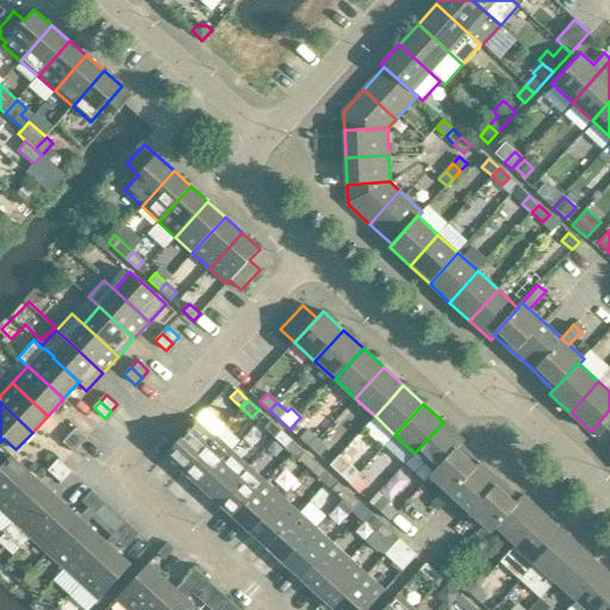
[(182,471),(215,436),(197,419),(165,455),(182,471)]
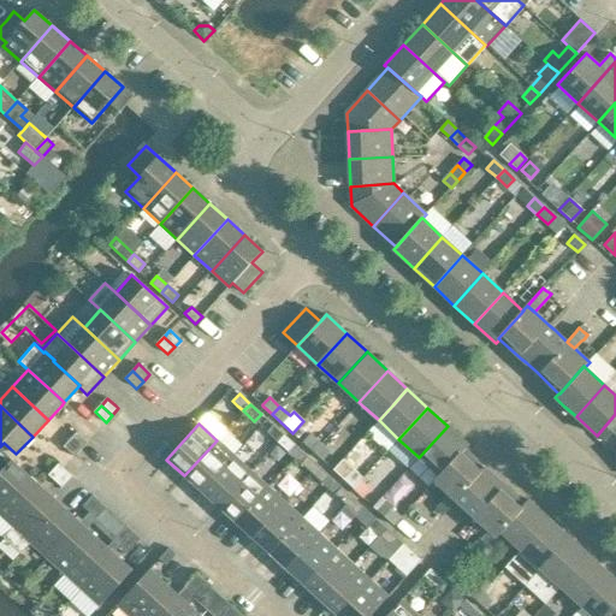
[(284,434),(273,425),(267,432),(278,442),(284,434)]
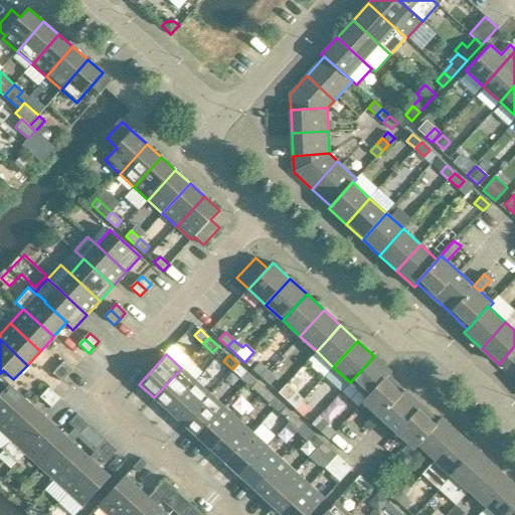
[(350,382),(341,392),(358,407),(363,401),(367,397),(388,375),(391,372),(374,356),(350,382)]
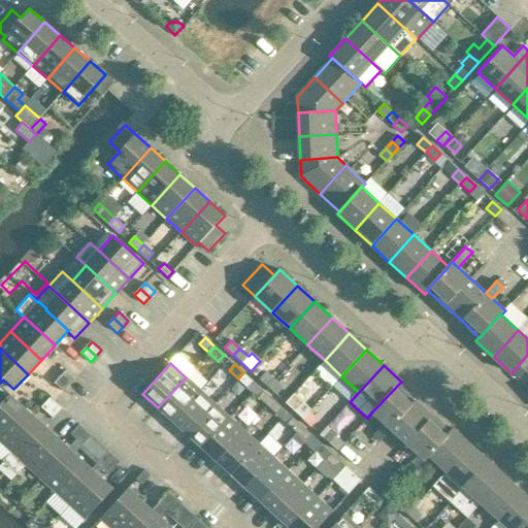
[(65,370),(60,376),(69,385),(74,378),(65,370)]
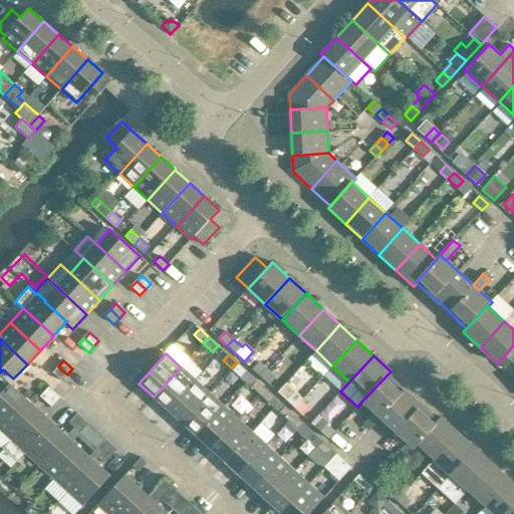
[(246,371),(237,362),(232,368),(241,377),(246,371)]
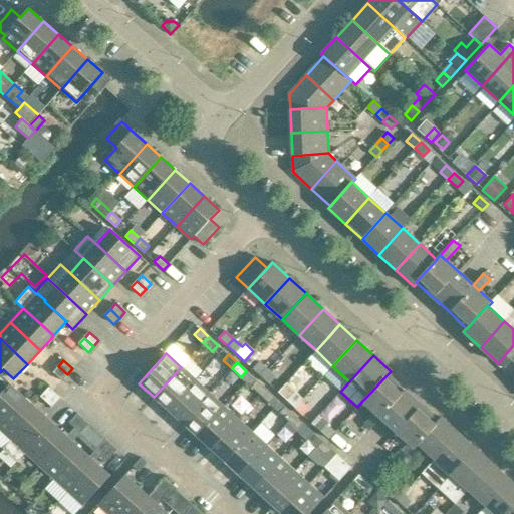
[(252,368),(261,376),(267,369),(258,362),(252,368)]
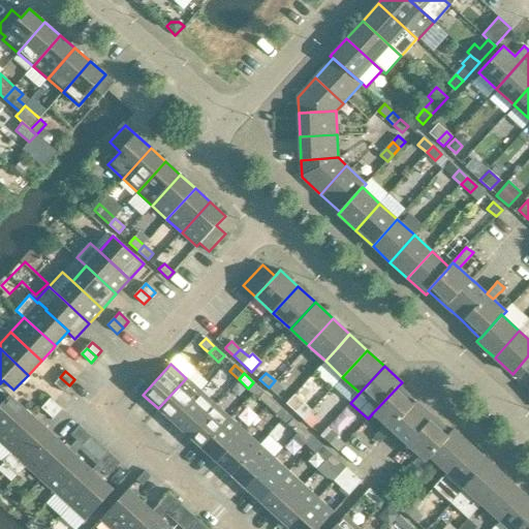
[(64,392),(69,385),(60,377),(55,383),(64,392)]
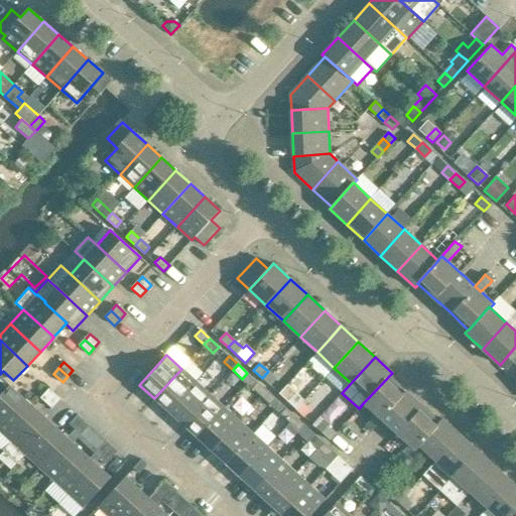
[(154,398),(168,411),(196,382),(181,369),(154,398)]
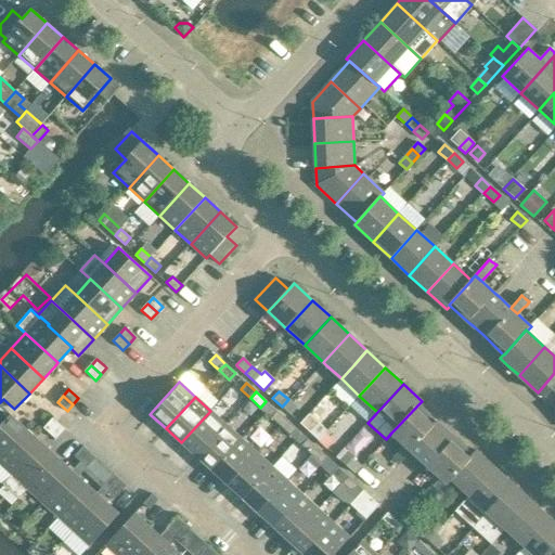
[(282,407),(291,415),(297,408),(288,399),(282,407)]
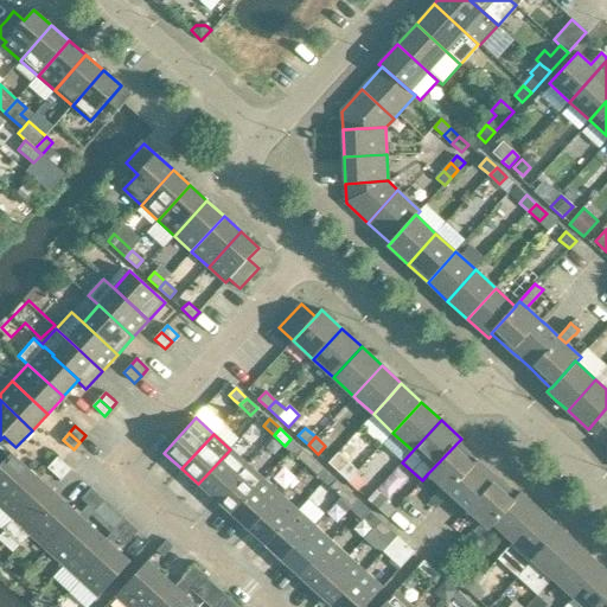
[(0,499),(29,468),(0,442),(0,499)]
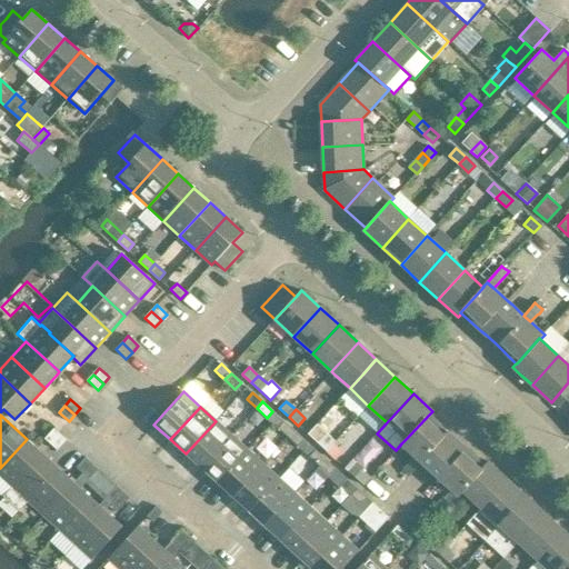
[(438,477),(451,490),(459,497),(462,491),(485,466),(483,465),(465,448),(465,447),(451,436),(449,433),(429,415),(406,439),(401,443),(415,457),(422,462),(426,466),(437,477),(438,477)]
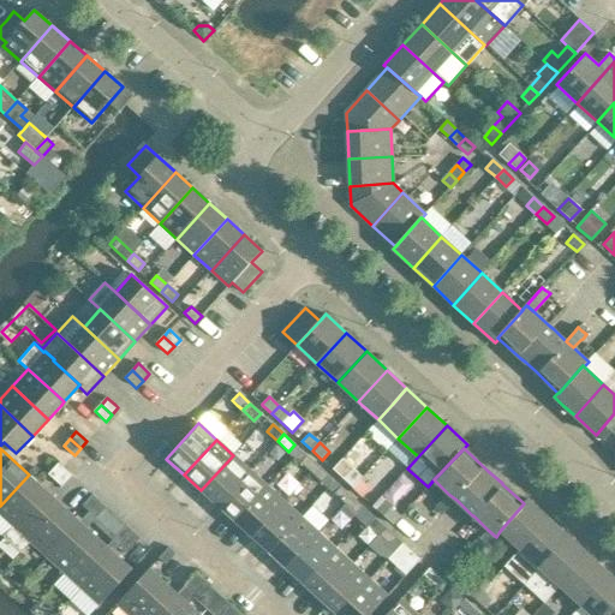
[(250,471),(233,455),(201,490),(218,506),(250,471)]
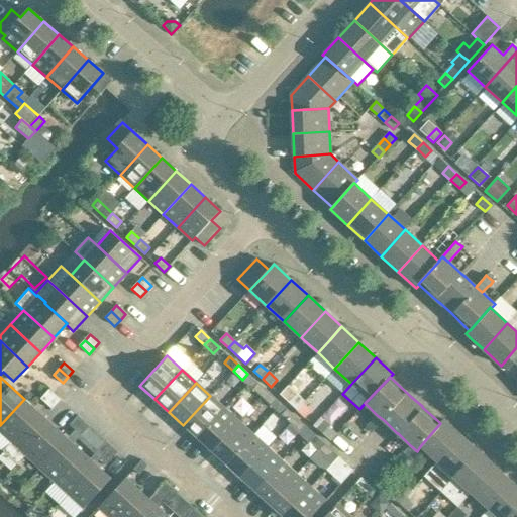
[(267,391),(257,383),(252,389),(262,397),(267,391)]
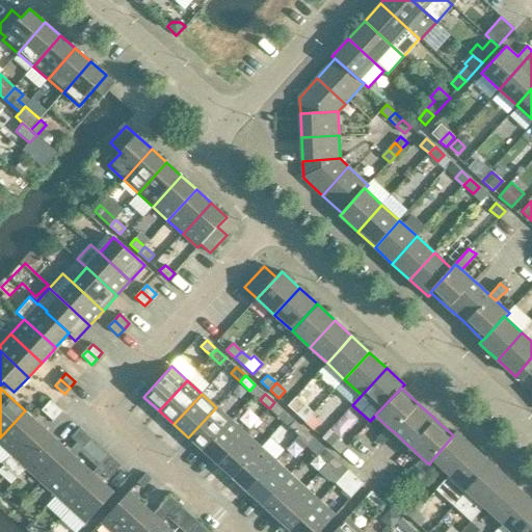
[(288,405),(306,422),(312,415),(314,411),(296,396),(288,405)]
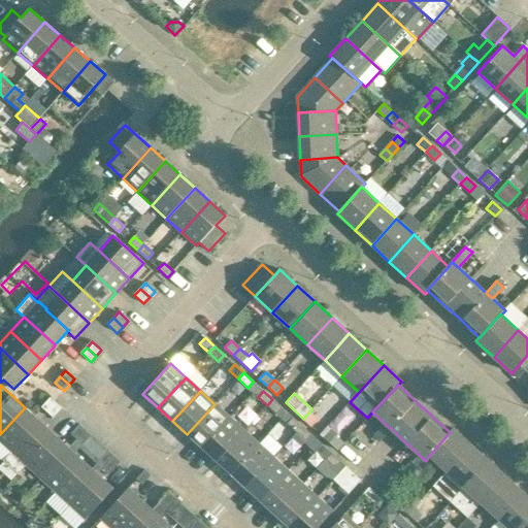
[(47,413),(56,403),(55,401),(51,397),(41,407),(47,413)]
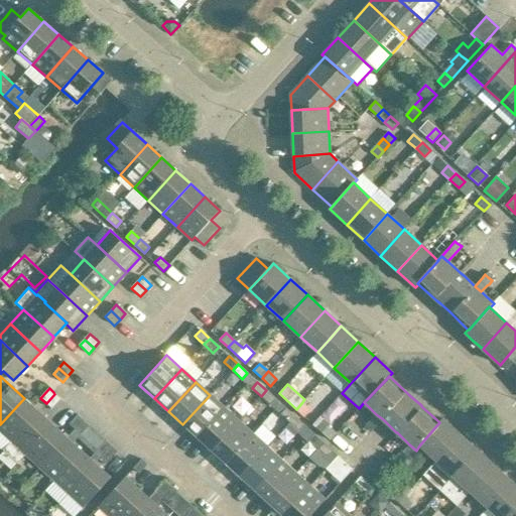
[(276,399),(266,390),(261,396),(270,404),(276,399)]
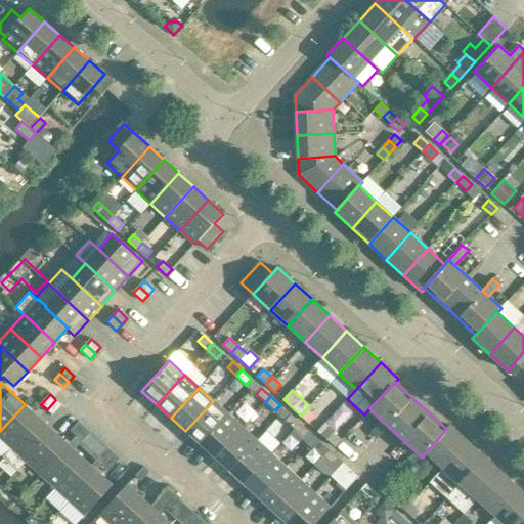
[(61,405),(55,400),(47,409),(53,415),(61,405)]
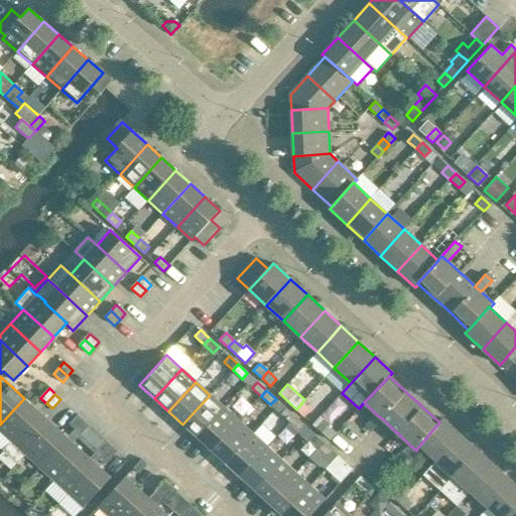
[(182,424),(198,437),(224,408),(210,395),(182,424)]
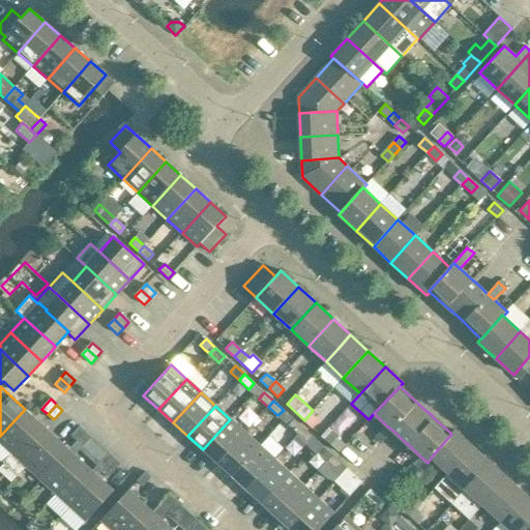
[(0,436),(0,442),(11,453),(39,422),(25,409),(0,436)]
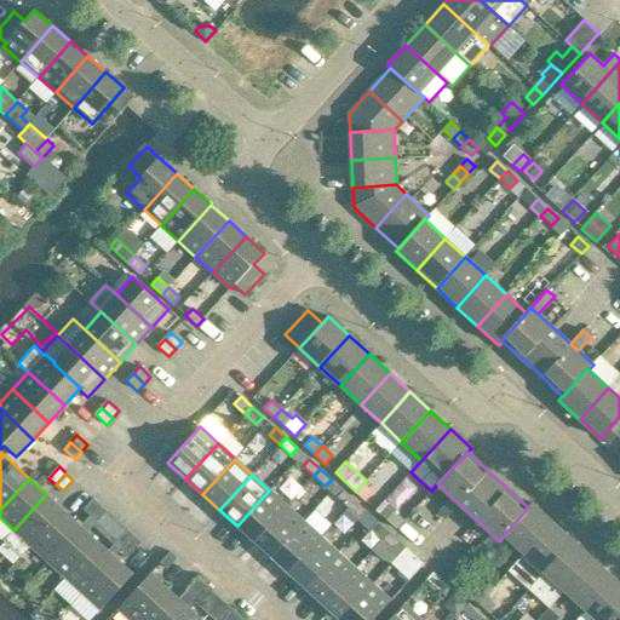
[(356,492),(366,500),(373,493),(363,483),(356,492)]
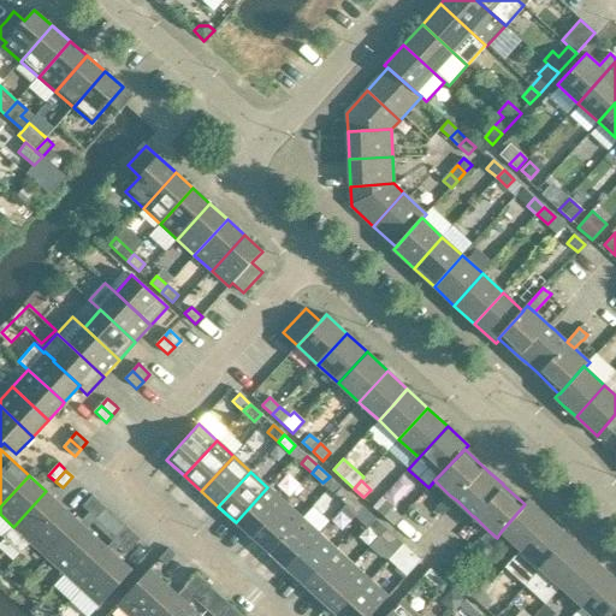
[(236,522),(253,538),(285,503),(267,487),(236,522)]
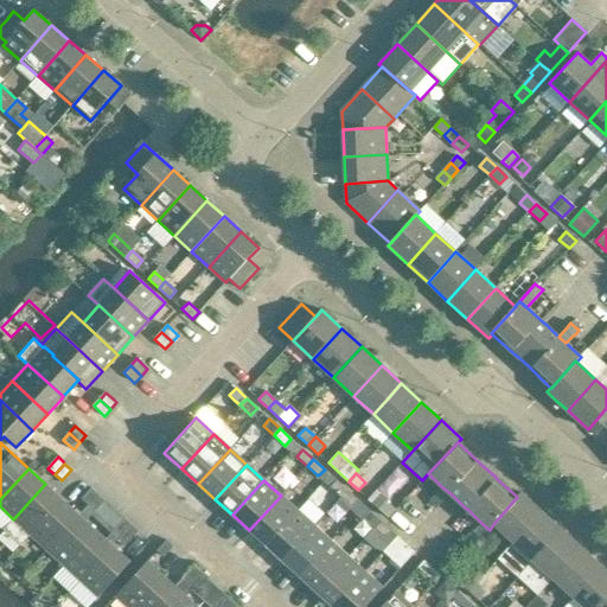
[(340,497),(347,490),(337,480),(330,487),(340,497)]
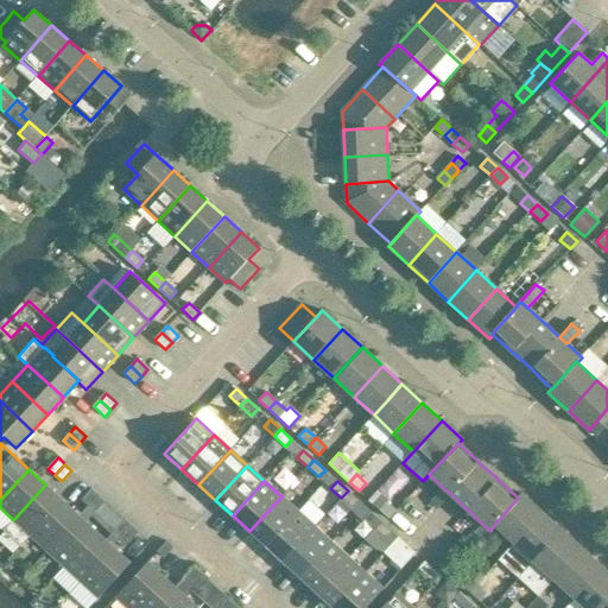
[(20,546),(31,536),(63,500),(45,485),(13,520),(4,531),(20,546)]
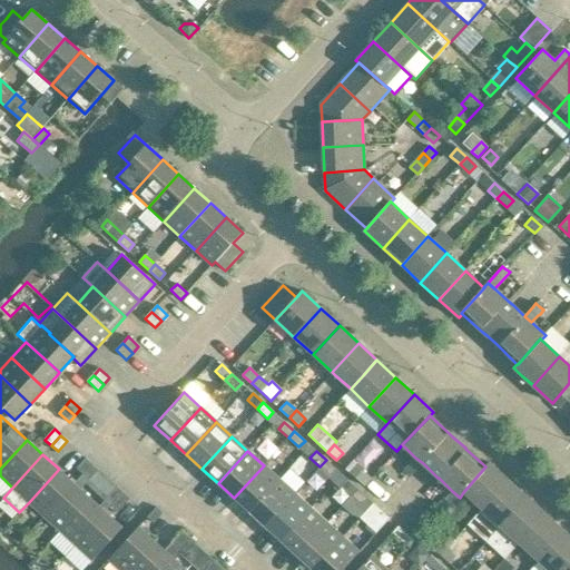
[(92,464),(86,458),(77,468),(82,474),(92,464)]
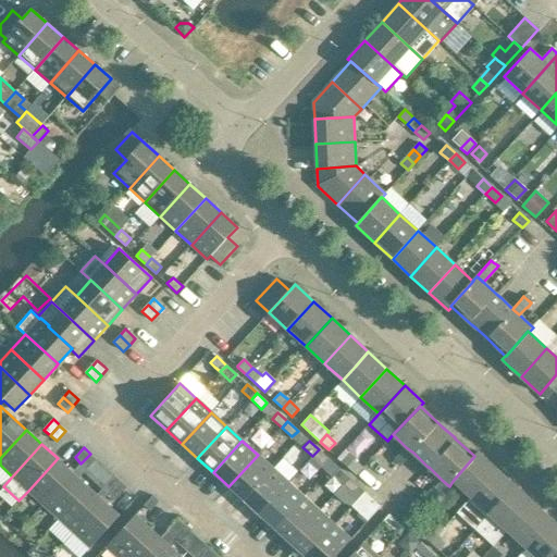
[(395,459),(401,466),(405,461),(406,461),(413,453),(406,447),(399,455),(398,455),(395,459)]
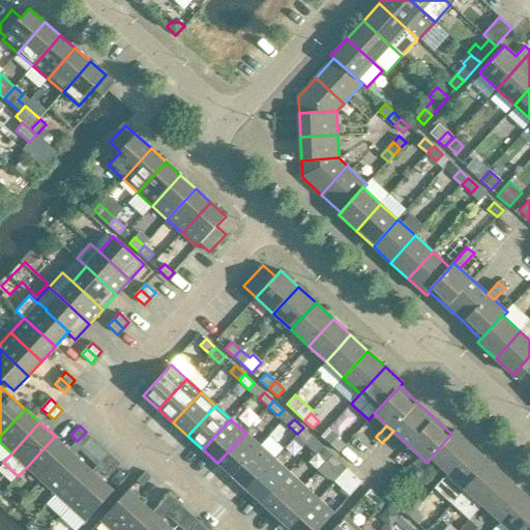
[(303,428),(297,434),(306,442),(313,436),(303,428)]
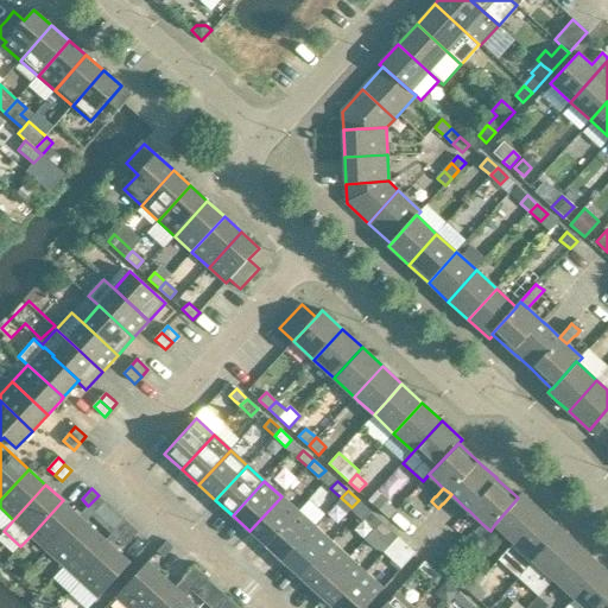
[(494,525),(514,543),(542,512),(521,493),(517,496),(518,498),(494,525)]
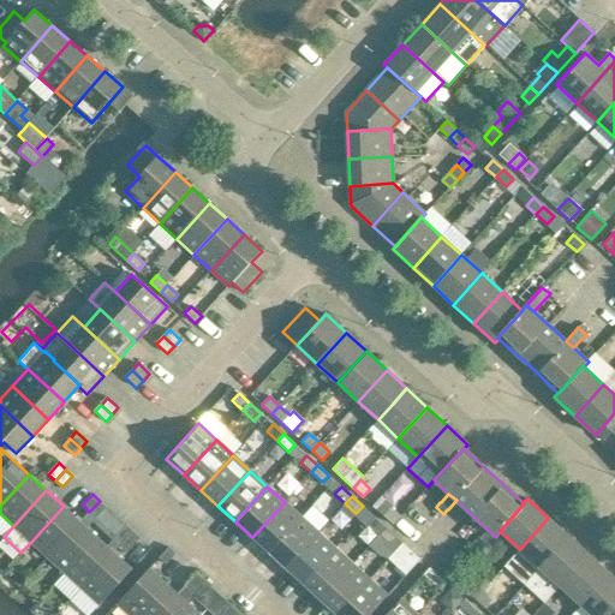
[(100,501),(89,512),(96,518),(107,507),(100,501)]
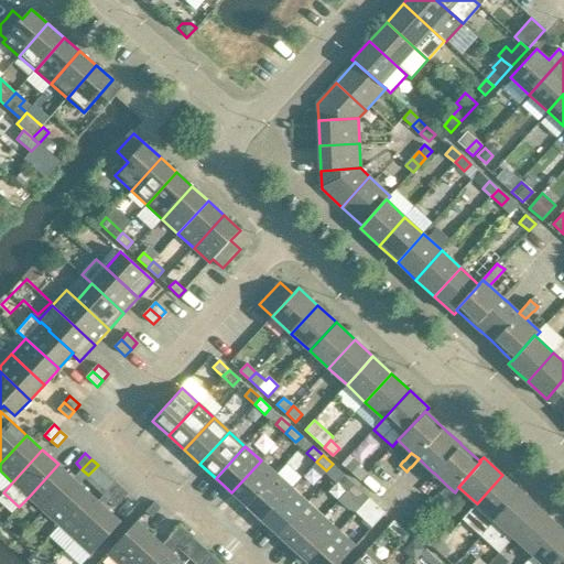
[(231,492),(247,507),(277,474),(261,461),(231,492)]
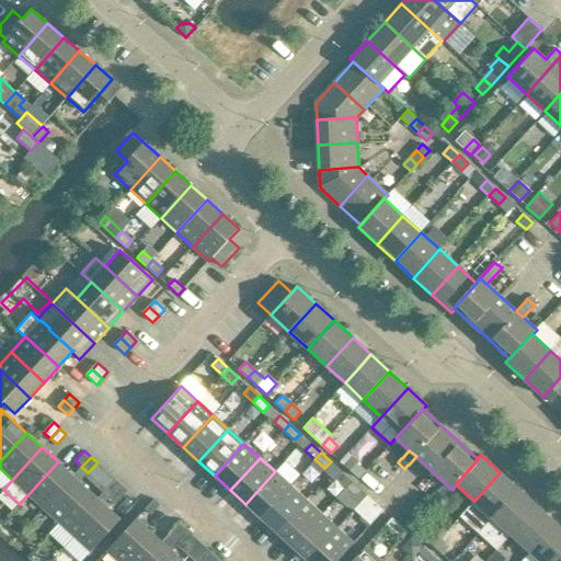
[(29,494),(44,508),(73,476),(58,461),(29,494)]
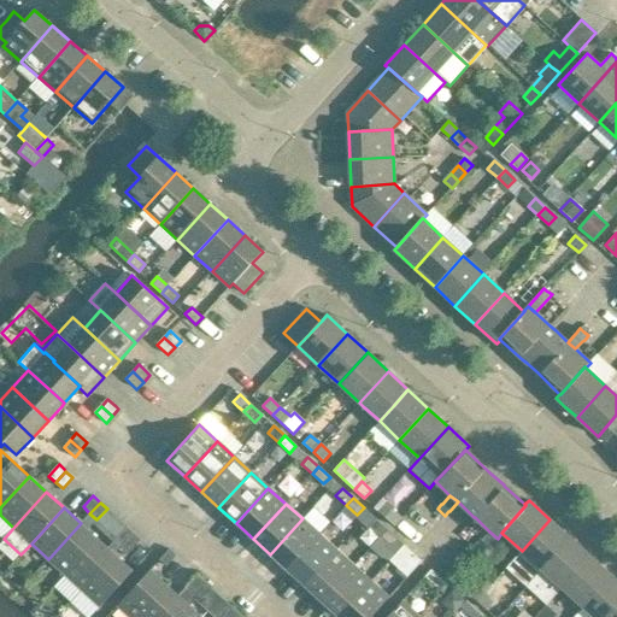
[(392,509),(385,517),(395,527),(401,518),(392,509)]
